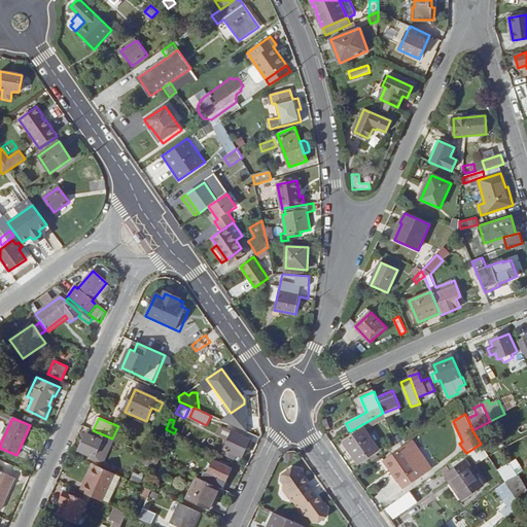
[(363,426),(344,440),(360,463),(380,451),(363,426)]
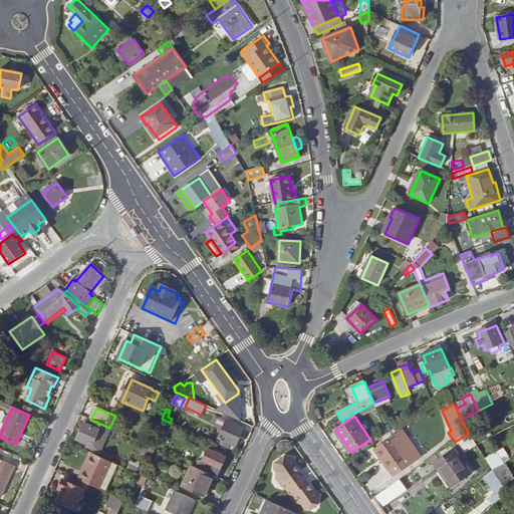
[(90,420),(87,418),(77,440),(101,450),(110,429),(109,428),(102,425),(90,420)]
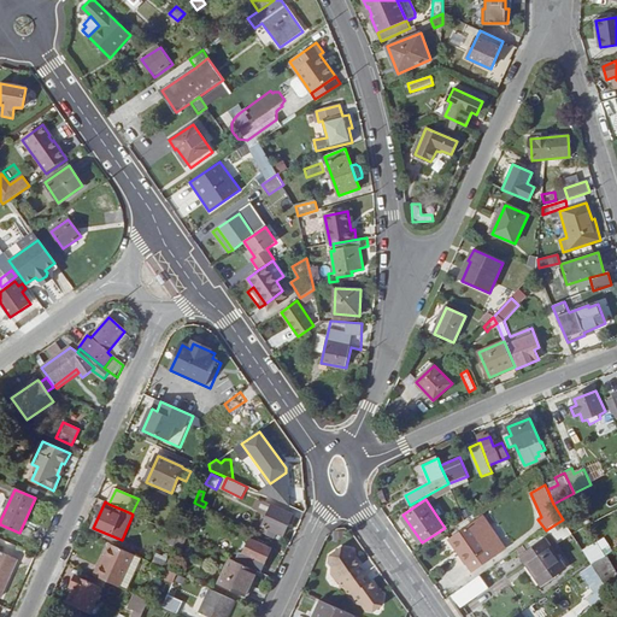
[(272,506),(260,532),(275,539),(277,534),(283,536),(293,516),(272,506)]
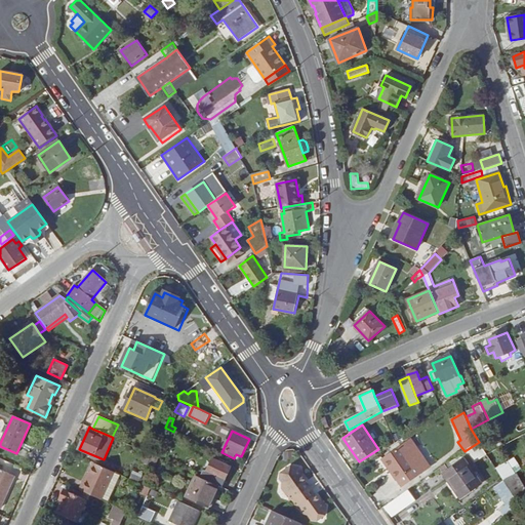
[(411,440),(382,459),(402,486),(430,468),(411,440)]
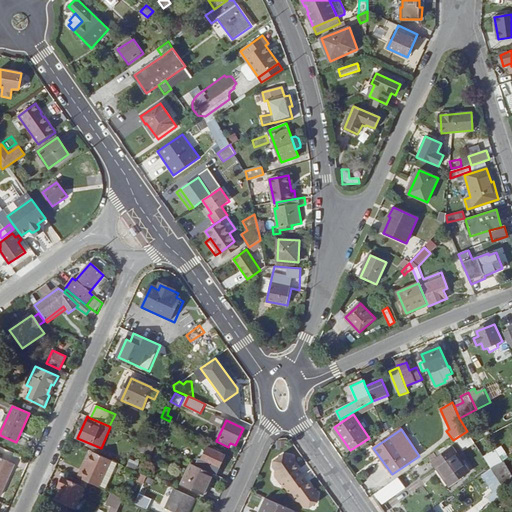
[(151,456),(155,447),(148,444),(144,453),(151,456)]
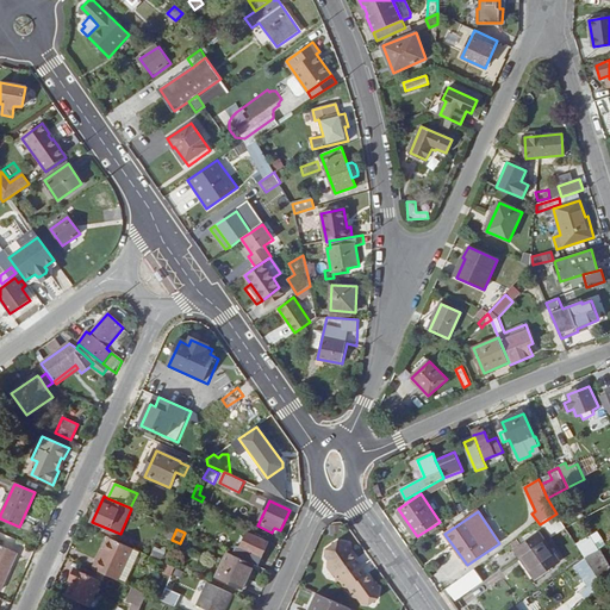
[(522,560),(553,539),(546,530),(516,551),(522,560)]
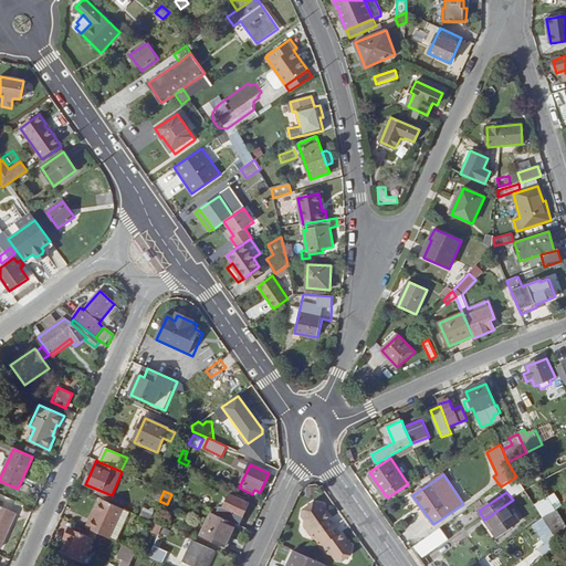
[(249,504),(230,495),(221,515),(240,524),(249,504)]
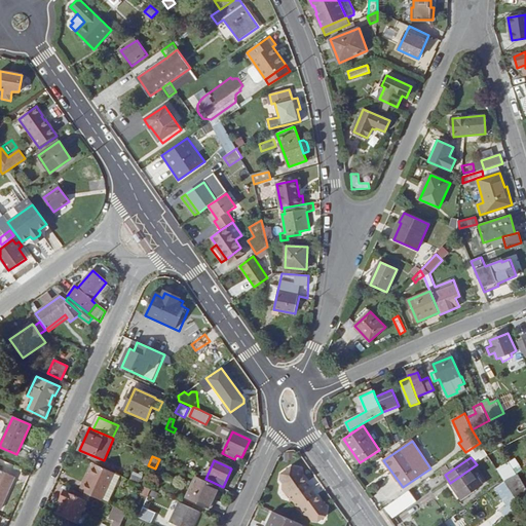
[(114,473),(94,463),(80,491),(102,500),(103,498),(109,501),(120,477),(114,474),(114,473)]
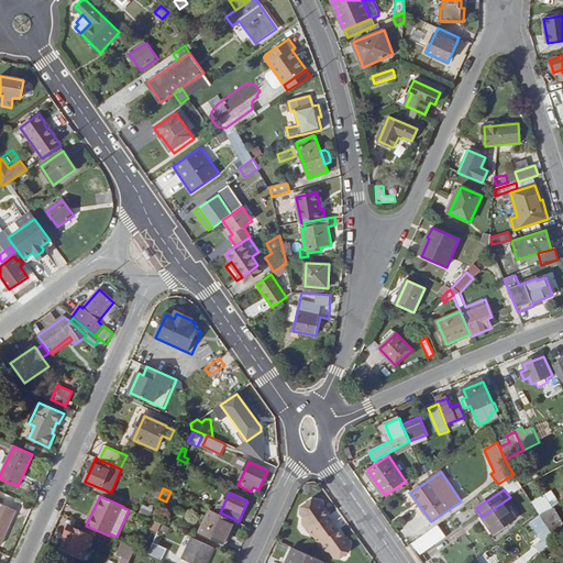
[(510,497),(482,517),(494,534),(517,519),(506,504),(511,500),(510,497)]
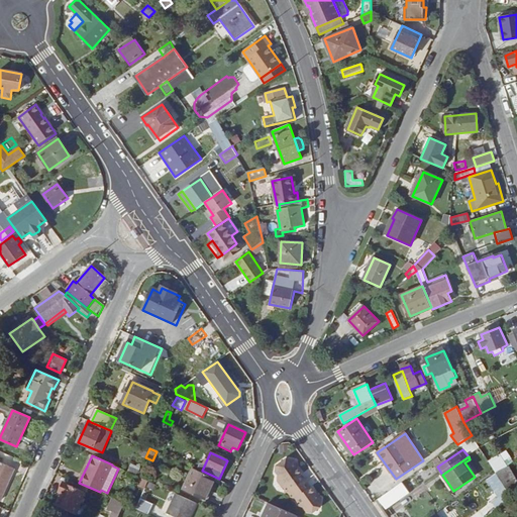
[(295,460),(288,459),(277,467),(278,473),(289,487),(287,488),(297,501),(303,497),(308,503),(304,506),(308,512),(313,514),(322,508),(323,500),(319,499),(312,489),(310,490),(301,476),(302,475),(295,464),(295,460)]
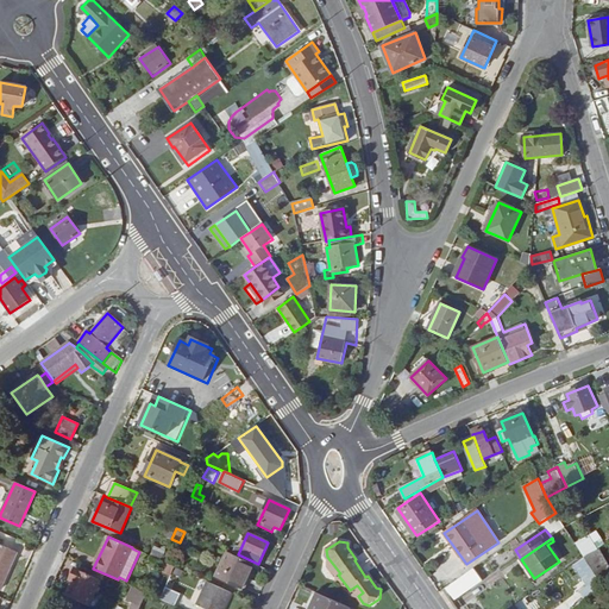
[(0,589),(17,551),(0,544),(0,589)]
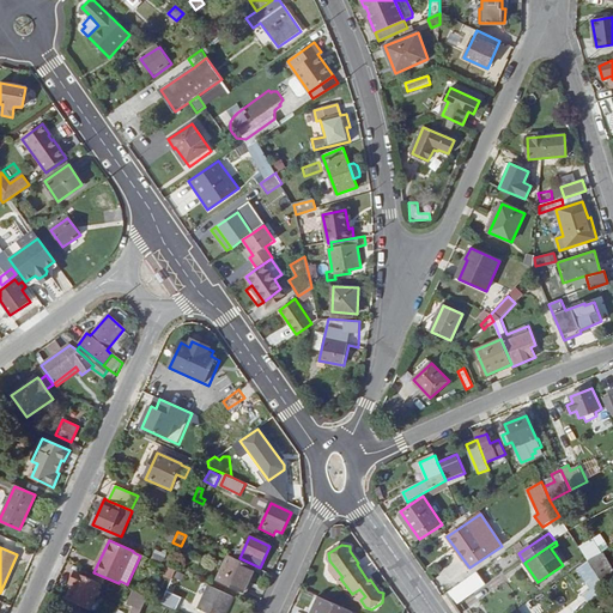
[(156,553),(152,559),(163,565),(167,558),(156,553)]
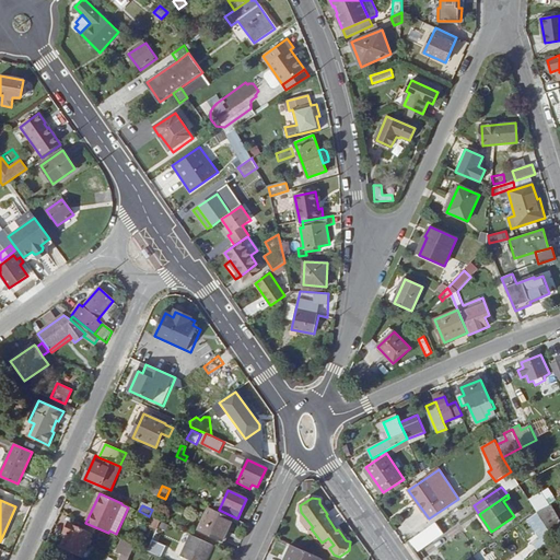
[(559,520),(551,505),(537,513),(547,527),(555,540),(559,537),(559,520)]
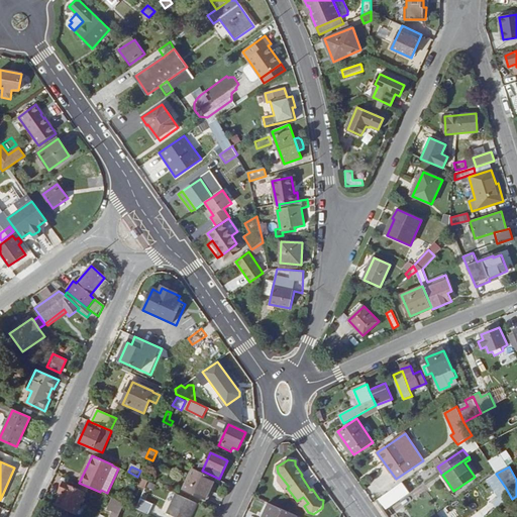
[(217,479),(194,469),(184,490),(207,501),(217,479)]
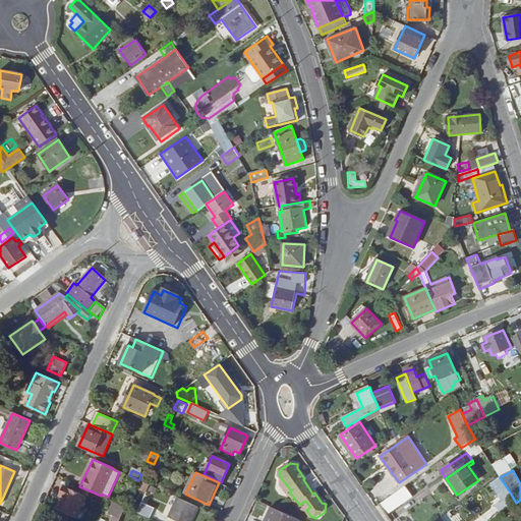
[(151,485),(140,480),(137,488),(147,493),(151,485)]
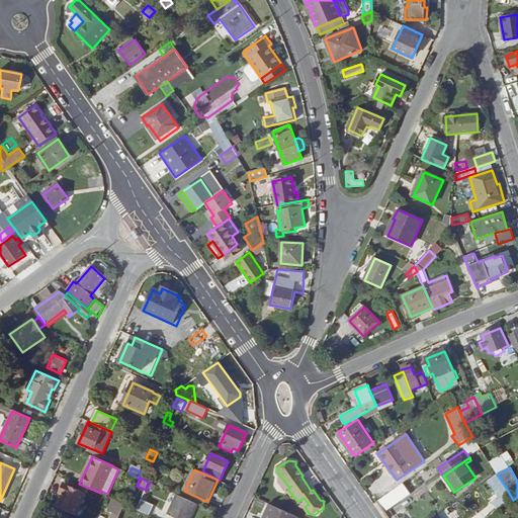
[(57,507),(76,516),(86,494),(66,485),(61,493),(63,494),(57,507)]
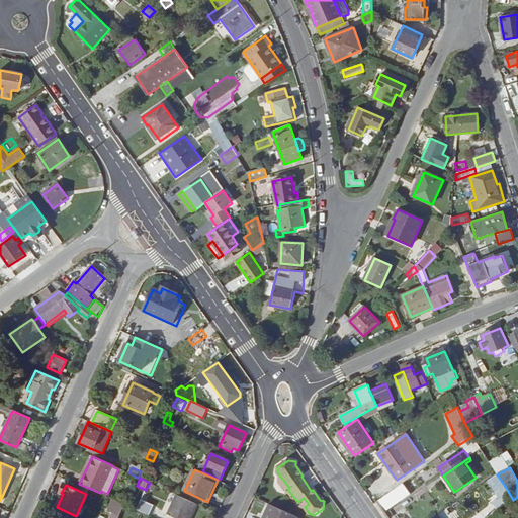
[(403,485),(378,502),(384,511),(410,494),(403,485)]
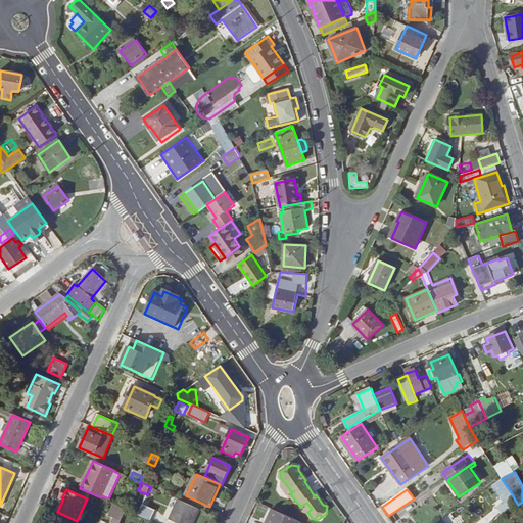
[(507,513),(518,505),(511,492),(502,498),(506,504),(503,506),(507,513)]
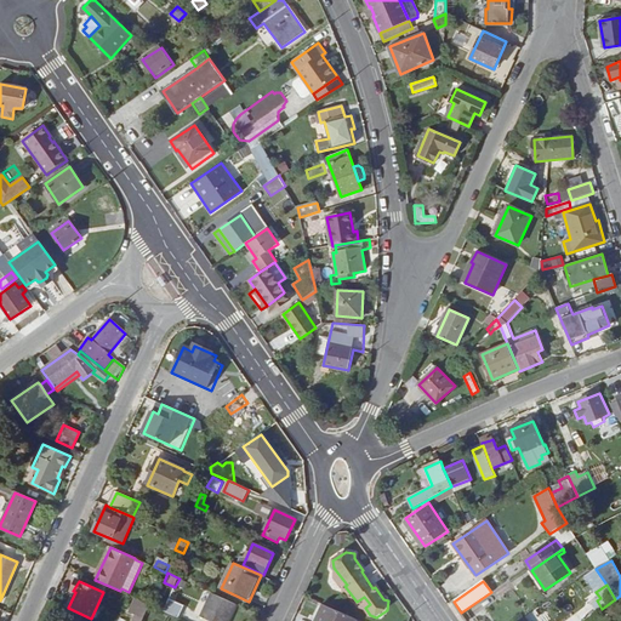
[(228,620),(237,604),(212,593),(201,617),(210,620),(228,620)]
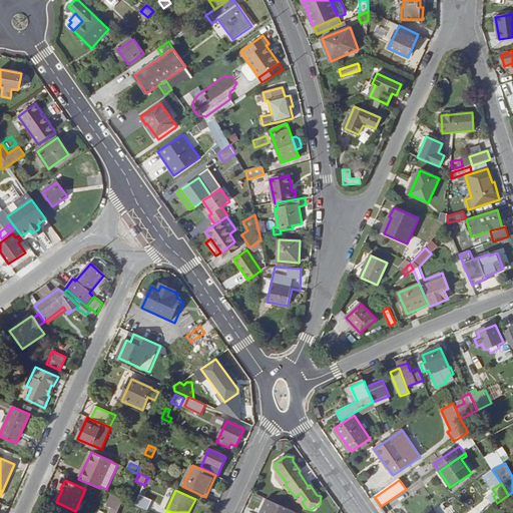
[(117,512),(124,500),(112,494),(107,505),(113,508),(110,512),(117,512)]
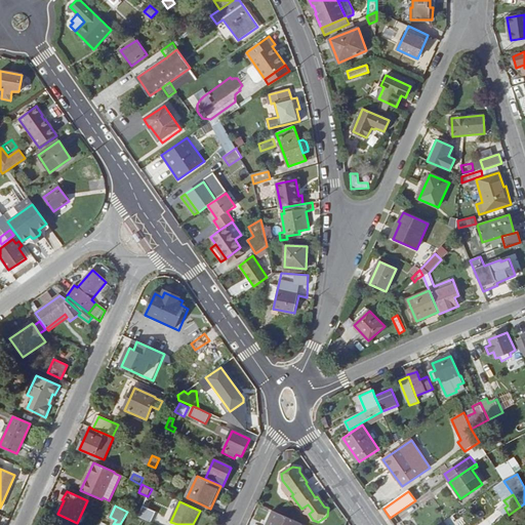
[(155,512),(143,507),(137,517),(151,522),(155,512)]
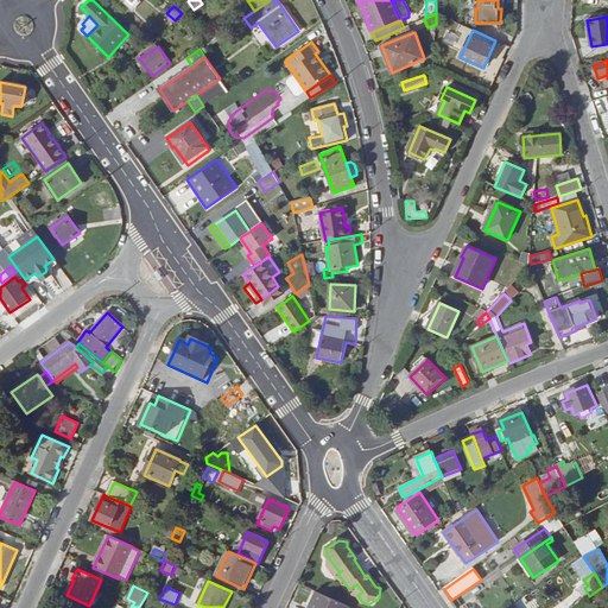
[(607,607),(607,594),(602,587),(589,596),(588,596),(593,603),(601,597),(607,607)]
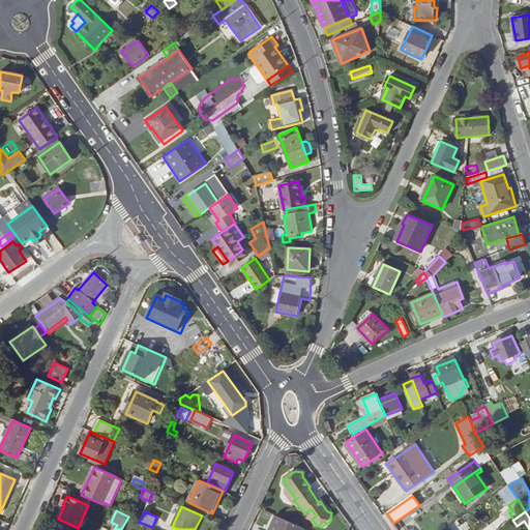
[(303,529),(304,528),(278,517),(271,529),(303,529)]
